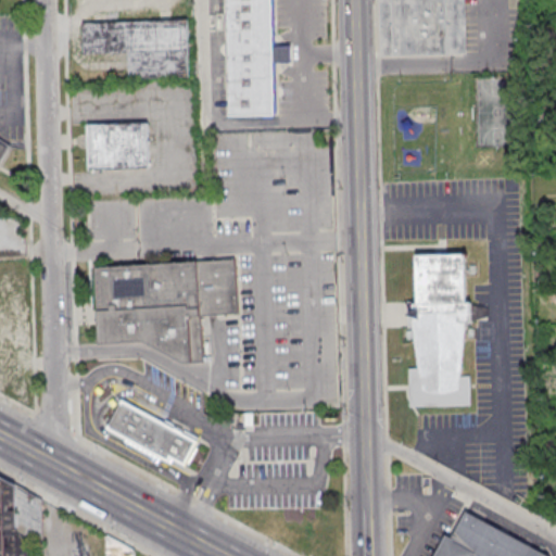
[(226,0),(229,114),(276,114),(272,0),(226,0)]
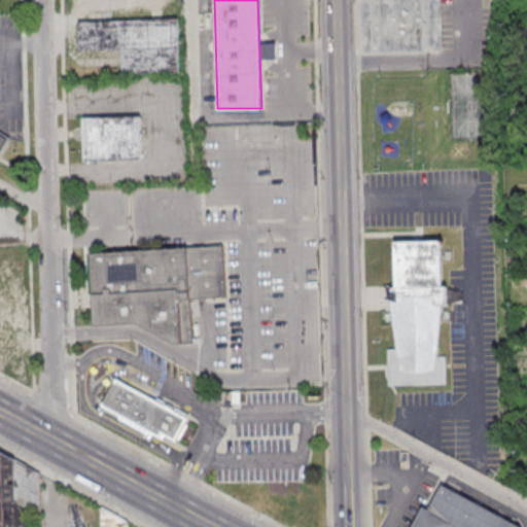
[(363,0),(365,54),(446,51),(444,0),(363,0)]
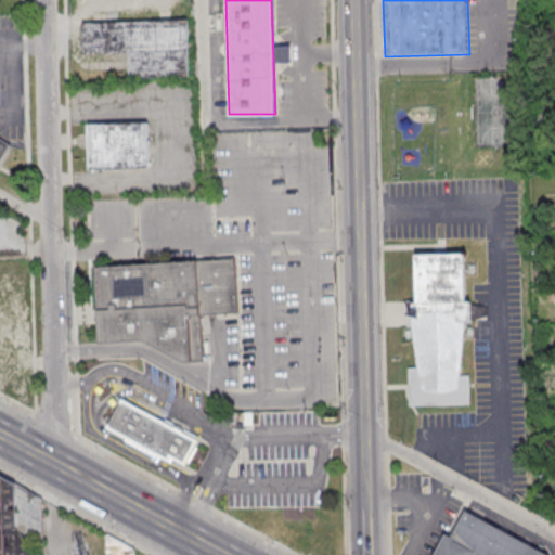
[(127,78),(189,77),(188,21),(84,23),(84,54),(127,53),(127,78)]
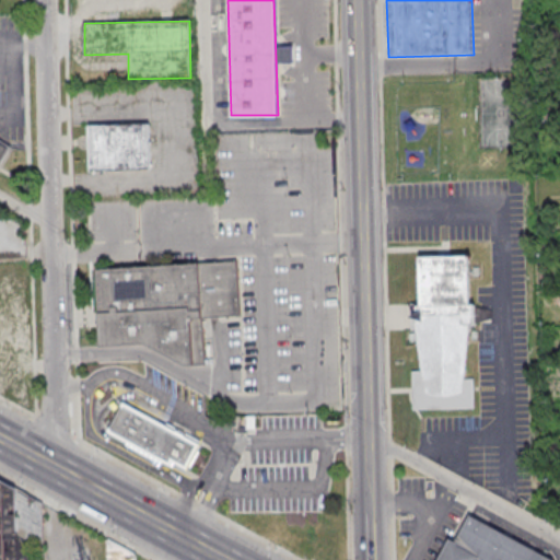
[(89,124),(91,170),(150,167),(148,123),(89,124)]
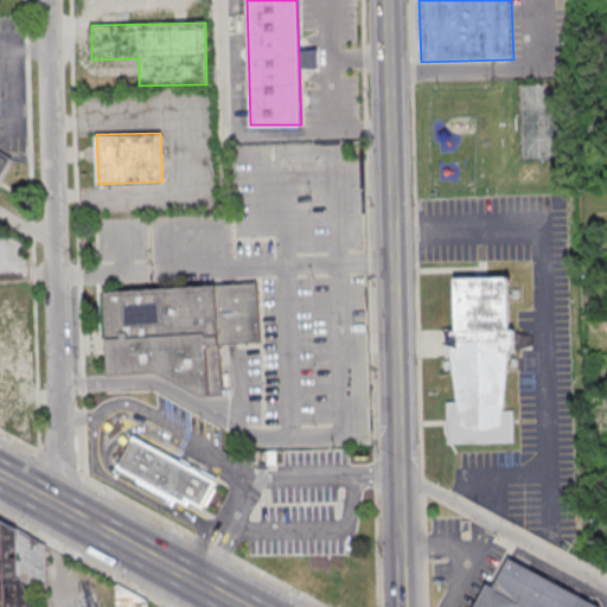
[(0,148),(0,176),(12,155),(0,148)]
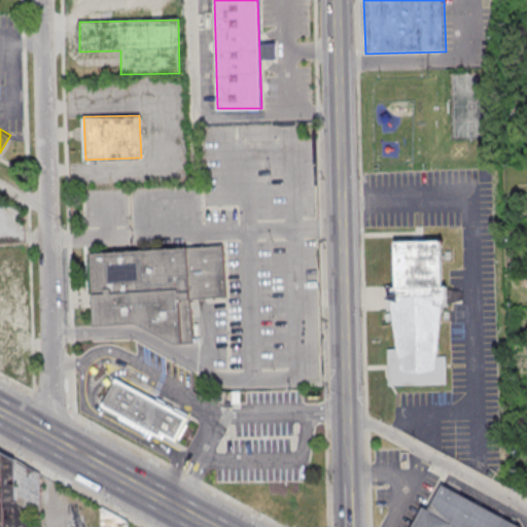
[(393,240),(395,284),(389,290),(400,371),(436,370),(450,302),(461,299),(460,289),(443,282),(443,240),(393,240)]
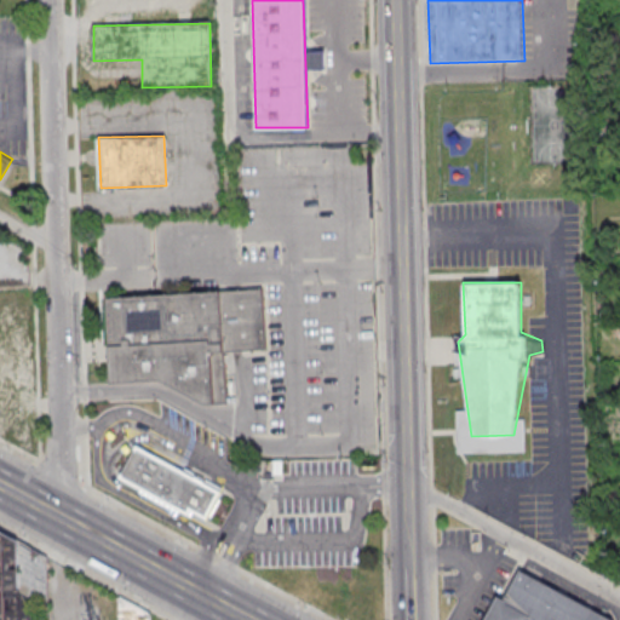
[(105,298),(262,290),(265,348),(224,350),(228,405),(205,406),(160,378),(110,382),(105,298)]
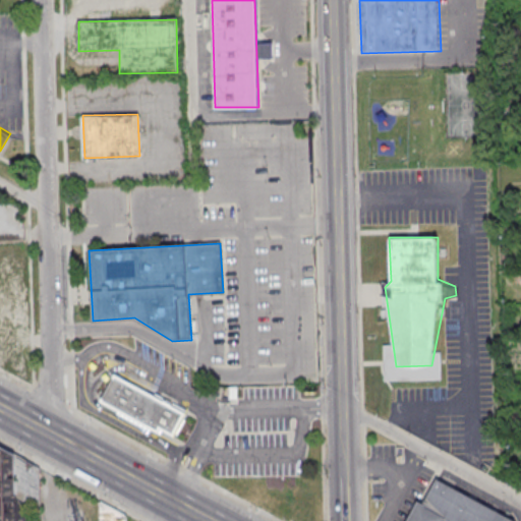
[(9,289),(0,289),(0,325),(9,325),(9,289)]
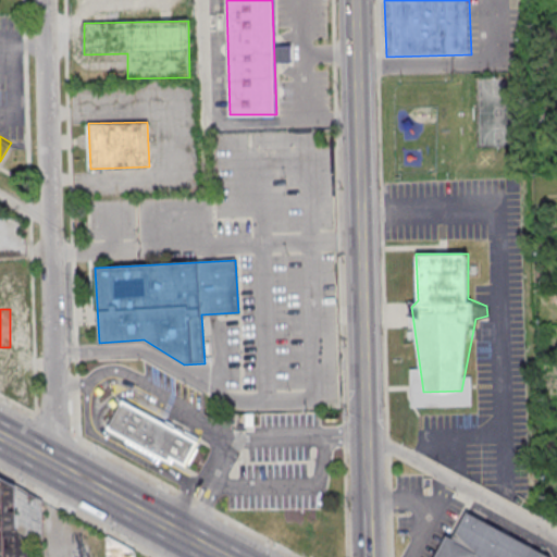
[(122,399),(200,442),(187,467),(171,458),(168,462),(104,430),(122,399)]
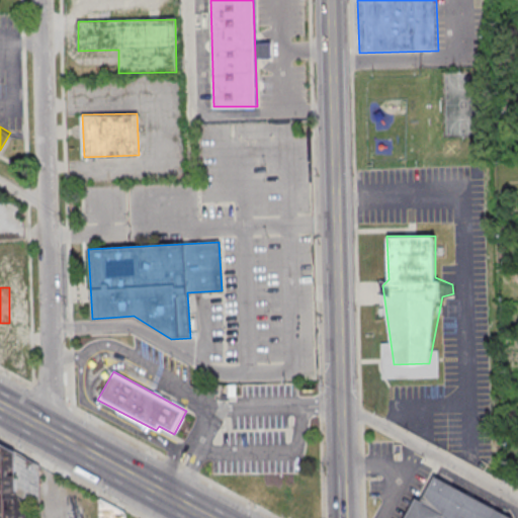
[(0,517),(30,517),(31,517),(38,517),(38,468),(0,446),(0,517)]
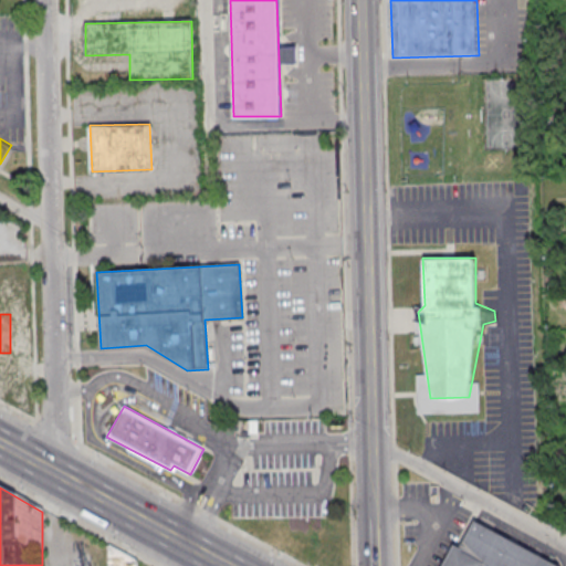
[(558,565),(475,522),(460,549),(456,546),(444,565),(558,565)]
